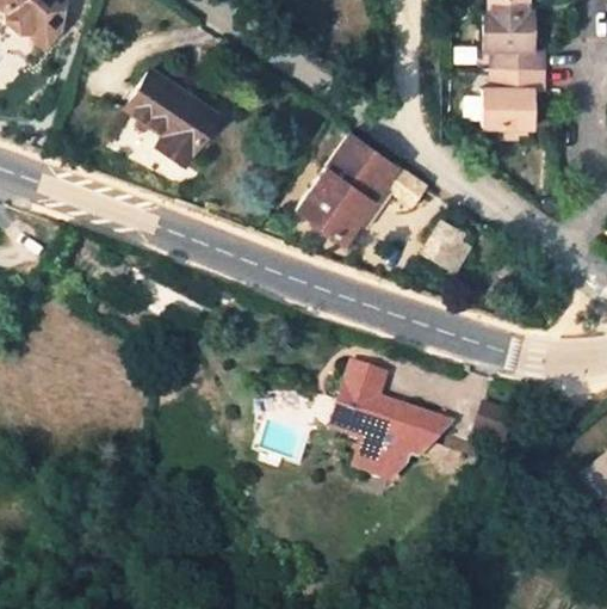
[(0,0),(0,5),(2,7),(0,8),(0,20),(17,32),(24,31),(42,43),(56,30),(66,0),(0,0)]
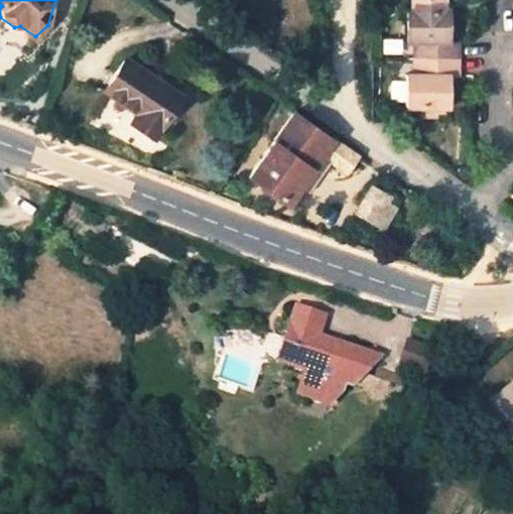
[(414,10),(447,10),(447,1),(414,0),(414,10)]
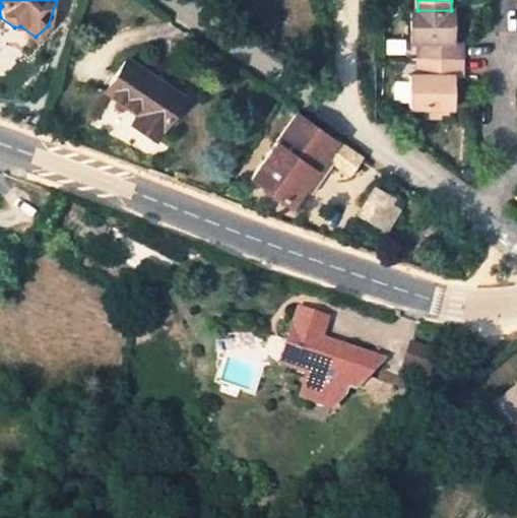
[(410,10),(410,45),(418,45),(418,60),(464,60),(464,44),(455,44),(456,10),(451,10),(417,10),(410,10)]
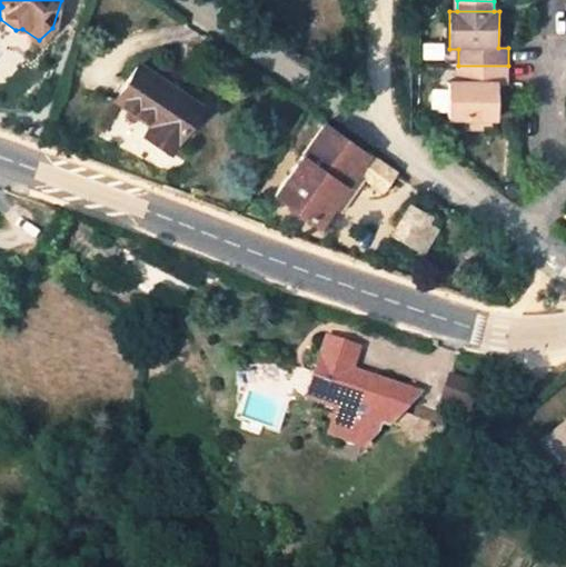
[(449,85),(449,121),(465,121),(483,120),(499,120),(499,85),(508,83),(508,66),(458,66),(458,85),(449,85)]
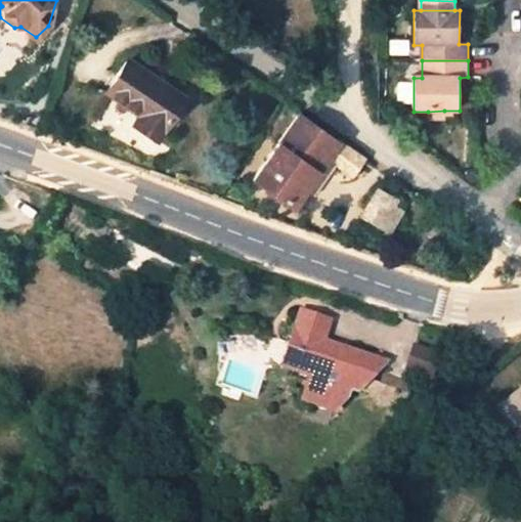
[(158,141),(185,100),(130,62),(109,94),(142,117),(135,127),(158,141)]
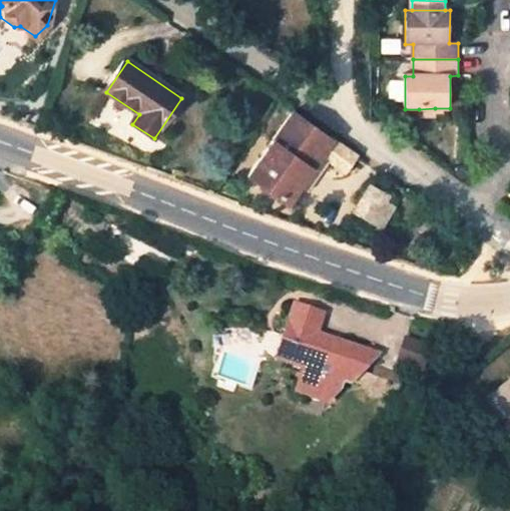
[(419,118),(435,117),(435,108),(419,109),(419,118)]
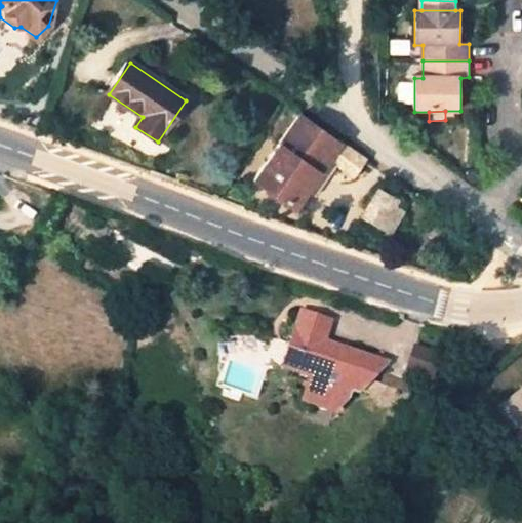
[(253,182),(294,211),(330,160),(355,179),(366,161),(302,115),(253,182)]
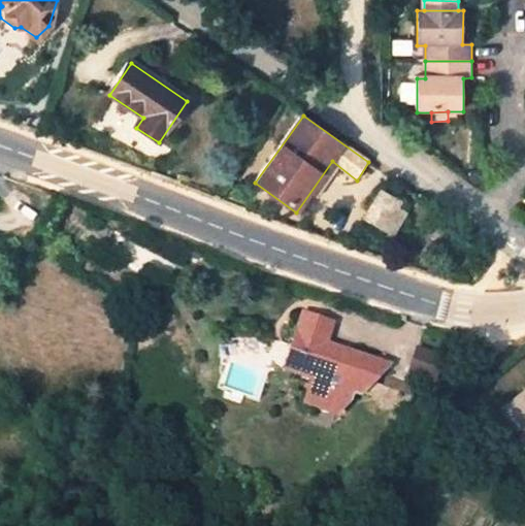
[(386,231),(400,205),(383,194),(366,220),(386,231)]
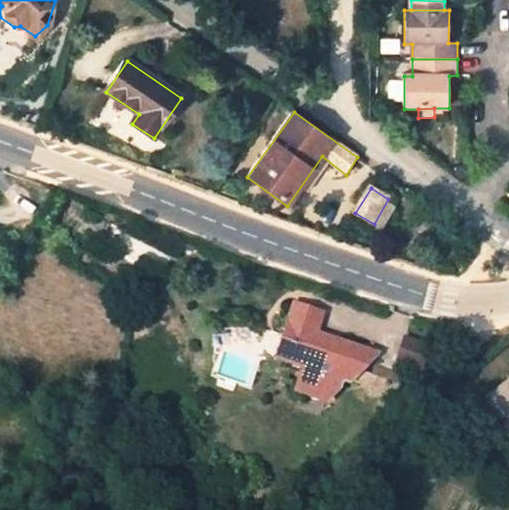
[(353,389),(378,358),(347,348),(346,353),(330,348),(328,342),(319,339),(325,319),(297,309),(286,344),(298,348),(291,368),(305,373),(299,394),(331,405),(347,386),(353,389)]
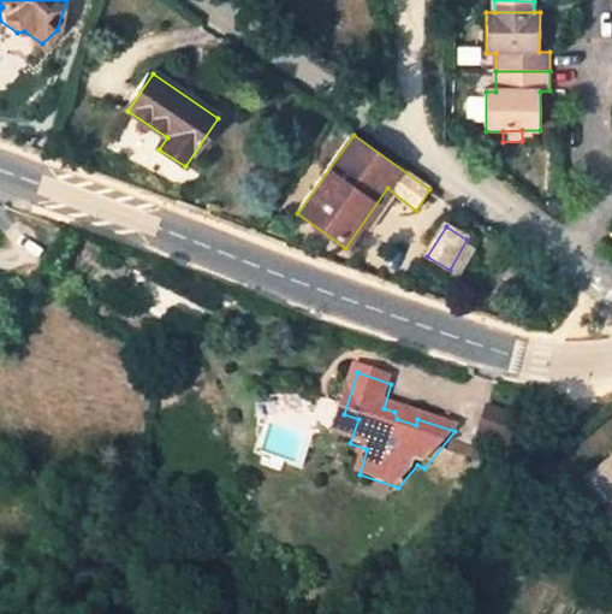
[(517,414),(482,403),(475,427),(510,441),(517,414)]
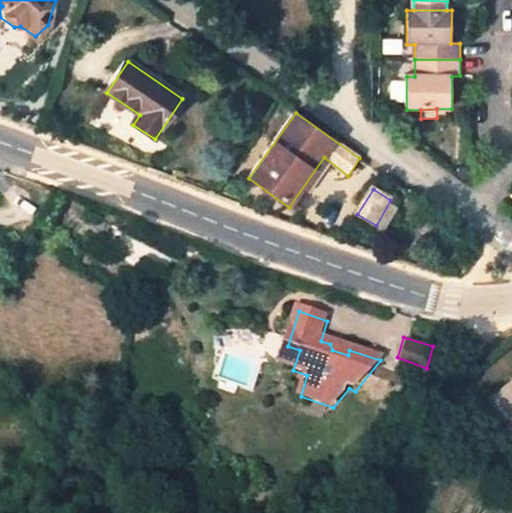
[(348,355),(349,350),(330,344),(332,350),(348,355)]
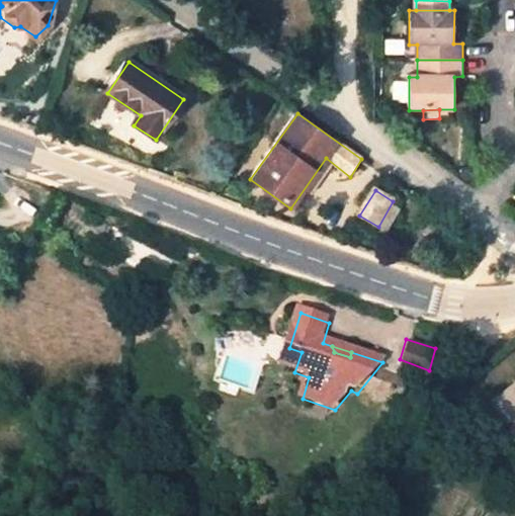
[(289,348),(282,368),(294,372),(302,352),(289,348)]
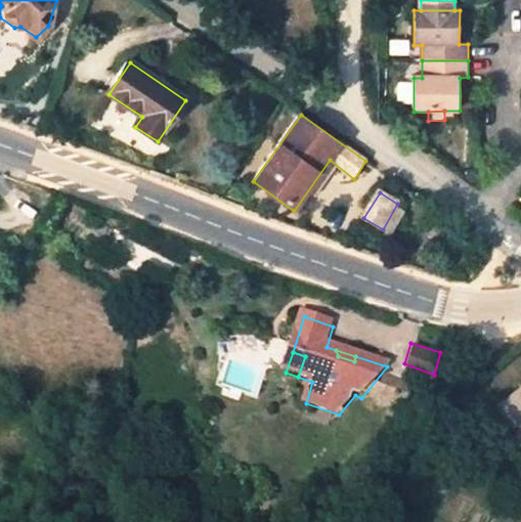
[(520,394),(502,409),(520,432),(520,437),(517,449),(520,450),(520,394)]
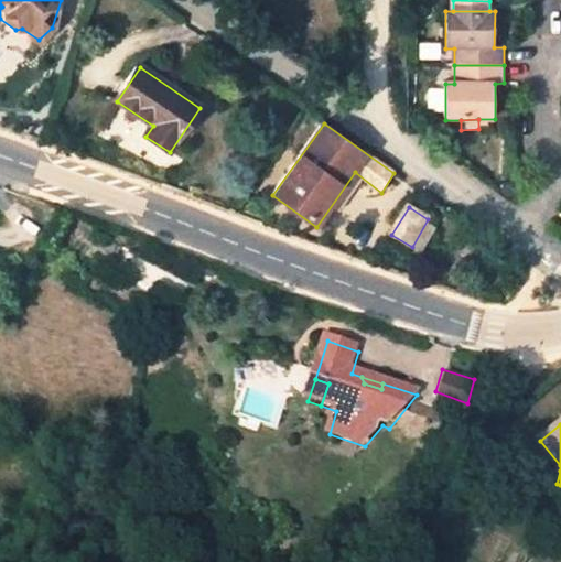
[(433,446),(435,436),(421,432),(418,442),(433,446)]
